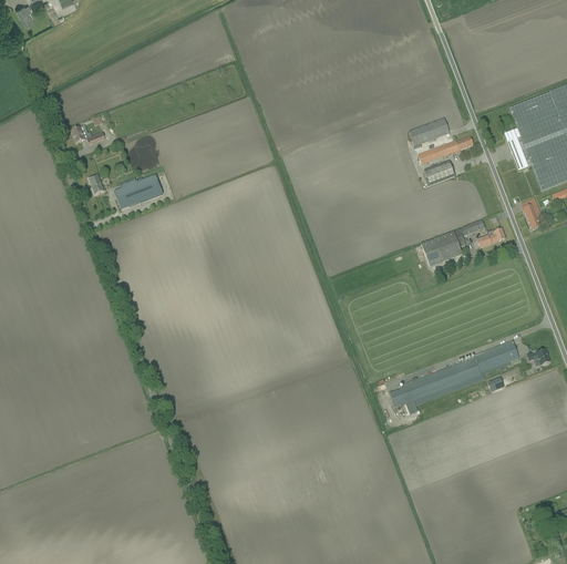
[(17,8),(26,23),(33,19),(24,3),(17,8)]
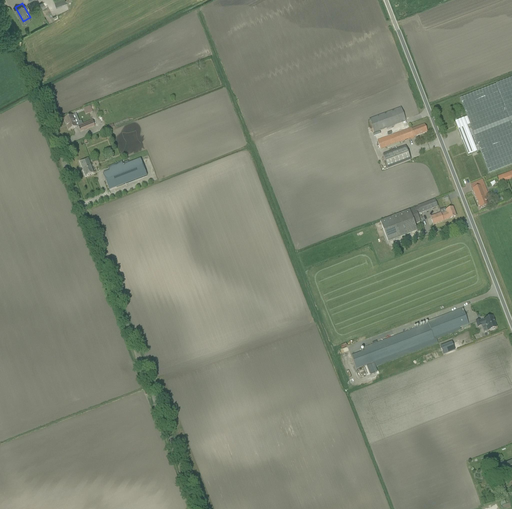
[(480,148),(489,171),(511,161),(511,75),(460,96),(467,115),(455,119),(468,153),(480,148)]
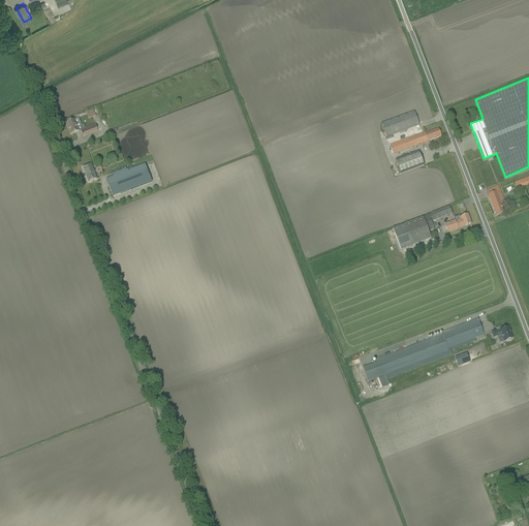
[(93,106),(86,110),(89,116),(96,113),(93,106)]
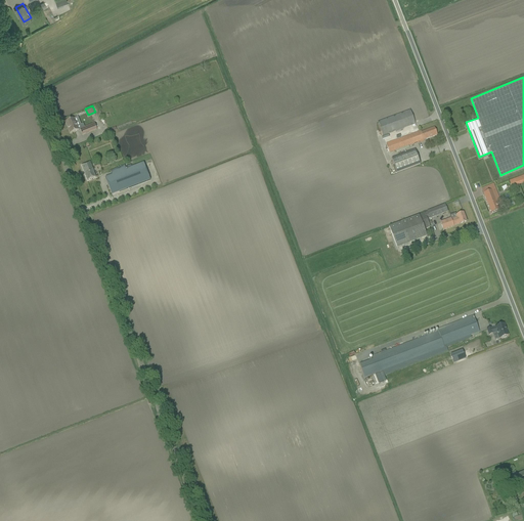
[(378,120),(383,133),(416,122),(410,107),(378,120)]
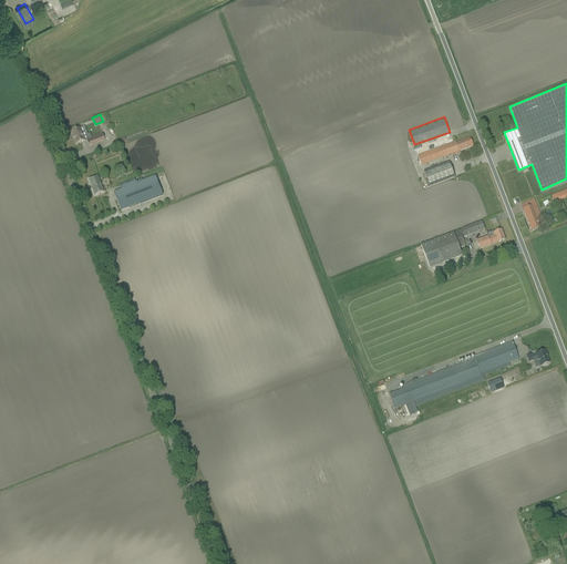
[(72,129),(71,130),(76,142),(85,139),(85,137),(80,125),(75,127),(73,127),(72,129)]
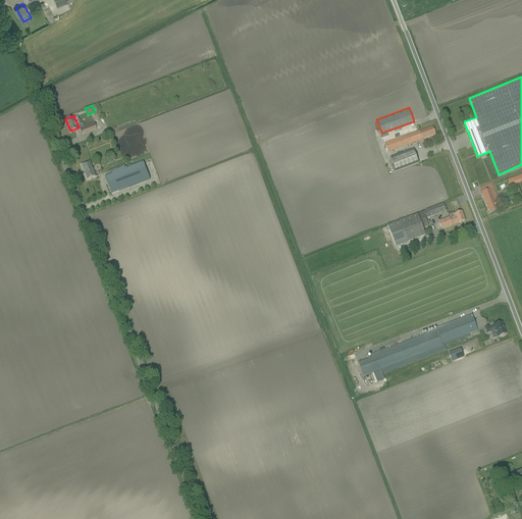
[(95,120),(80,126),(83,132),(97,126),(95,120)]
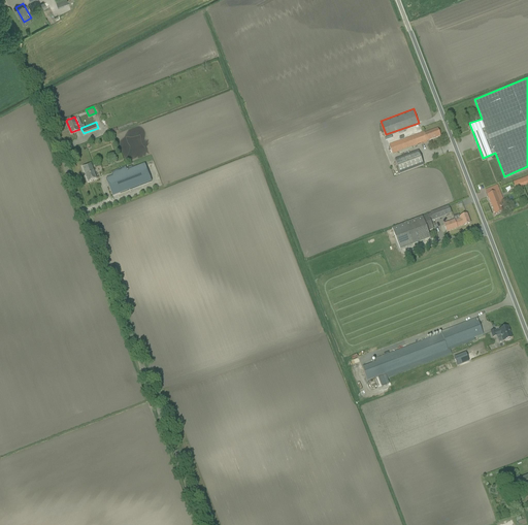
[(389,142),(392,152),(424,139),(425,139),(440,133),(437,126),(425,131),(424,129),(389,142)]
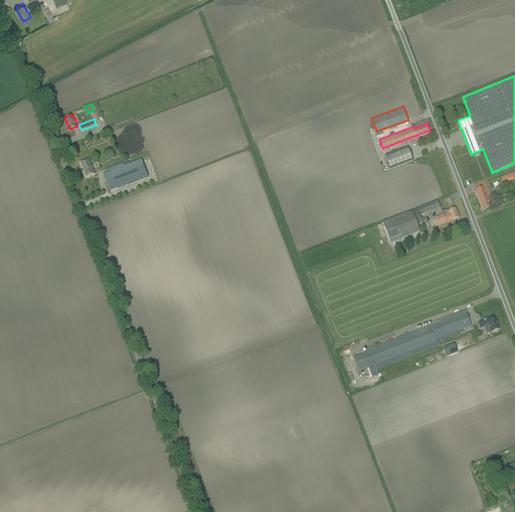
[(385,154),(390,167),(412,159),(407,145),(385,154)]
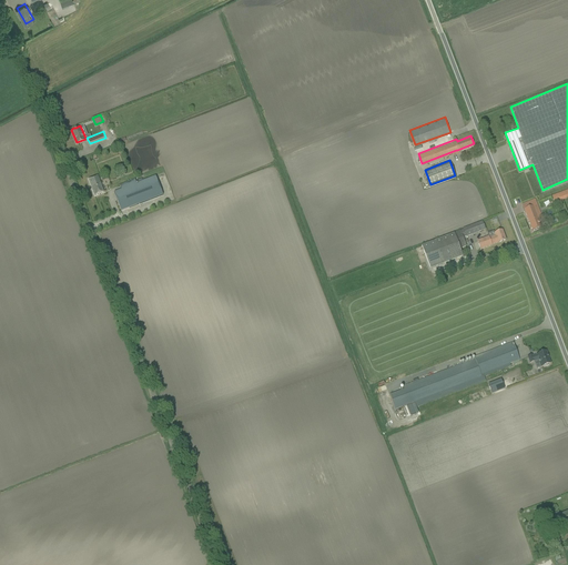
[(88,177),(94,193),(104,190),(98,173),(88,177)]
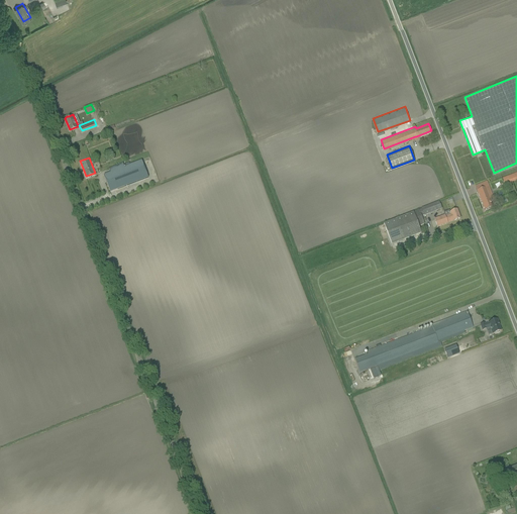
[(107,180),(110,190),(148,176),(142,159),(125,165),(124,165),(123,161),(114,165),(116,169),(111,171),(113,178),(107,180)]
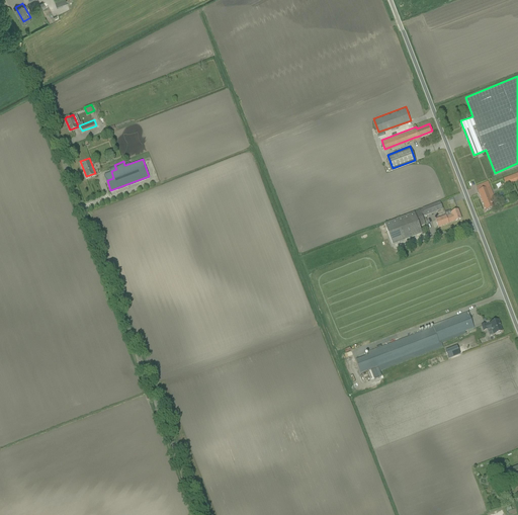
[(517,170),(503,176),(505,183),(517,178),(517,170)]
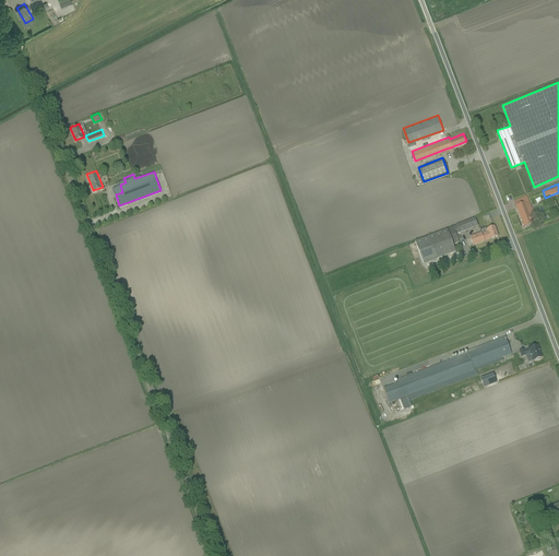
[(513,199),(524,225),(528,223),(533,222),(530,215),(534,214),(526,194),(519,197),(513,199)]
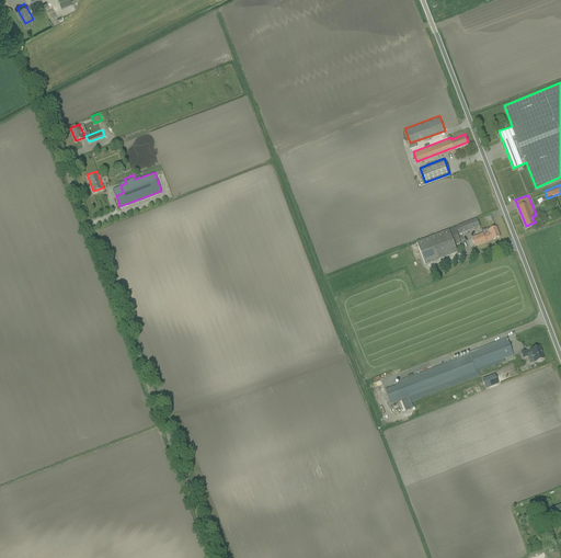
[(436,232),(418,240),(425,262),(451,252),(457,250),(454,243),(460,240),(457,232),(460,231),(479,224),(477,216),(474,217),(457,224),(458,225),(455,226),(449,228),(436,232)]
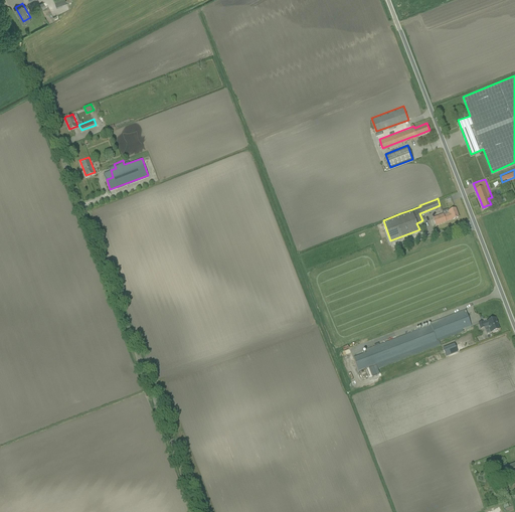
[(433,216),(436,224),(459,215),(456,206),(449,209),(449,211),(444,213),(444,212),(433,216)]
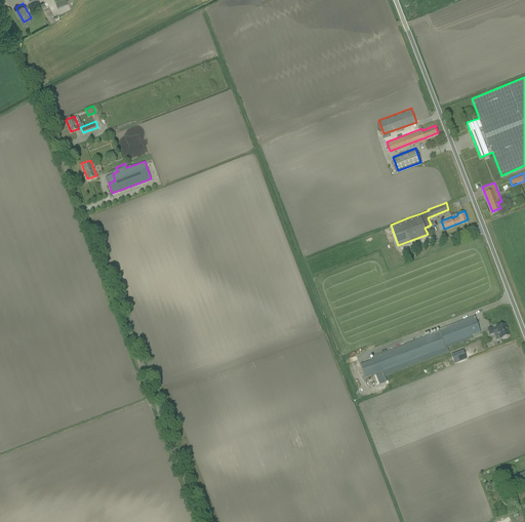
[(373,358),(360,363),(365,376),(373,373),(376,382),(377,382),(387,378),(385,373),(384,369),(445,346),(445,344),(461,337),(473,333),(480,330),(475,314),(470,316),(438,327),(439,329),(372,355),(373,358)]
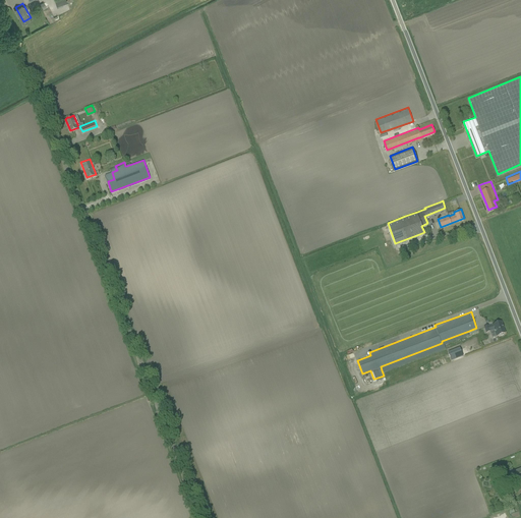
[(487,324),(484,325),(486,331),(490,329),(494,328),(497,335),(501,333),(504,333),(504,332),(505,331),(502,324),(503,324),(501,320),(493,323),(493,324),(488,325),(487,324)]
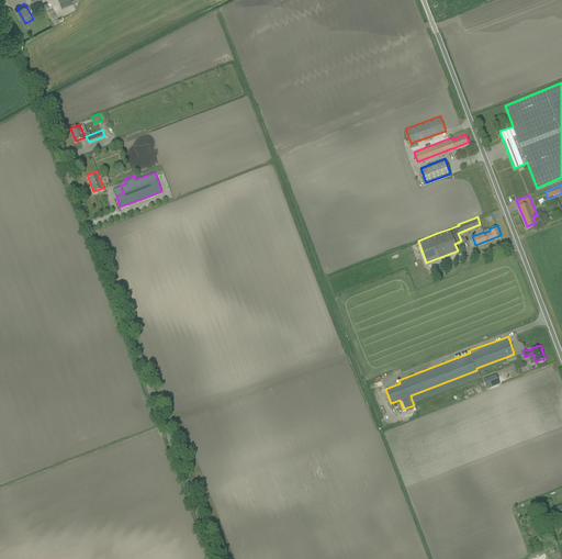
[(496,373),(484,378),(487,387),(499,382),(496,373)]
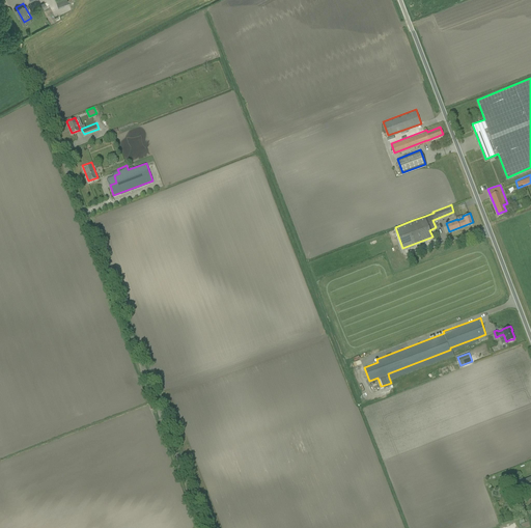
[(514,482),(509,484),(513,495),(530,488),(530,475),(520,480),(518,477),(513,479),(514,482)]
